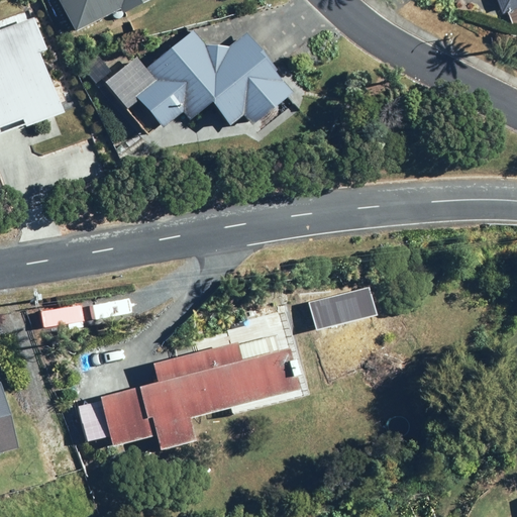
[(57,0),(77,40),(122,17),(123,19),(162,1),(161,0),(57,0)]
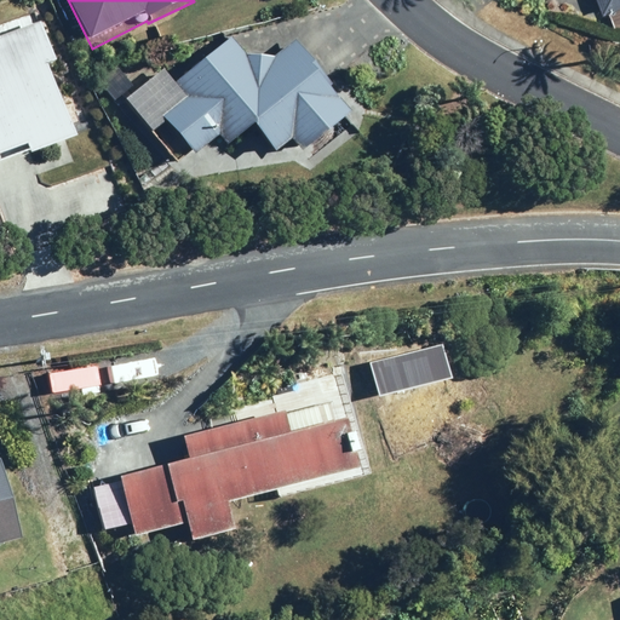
[(619,0),(596,0),(602,16),(619,9),(619,0)]
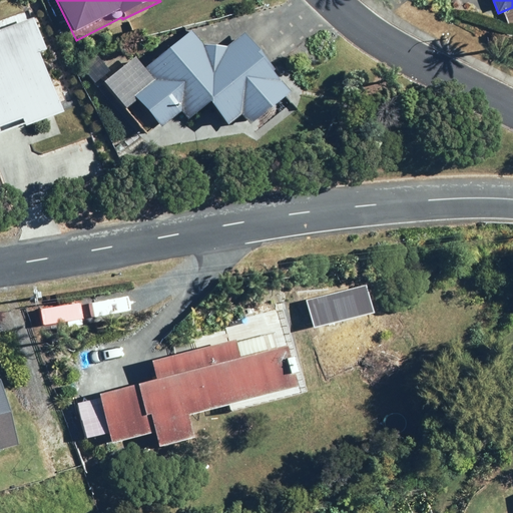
[(32,133),(67,120),(44,56),(49,54),(38,23),(0,36),(0,136),(29,126),(32,133)]
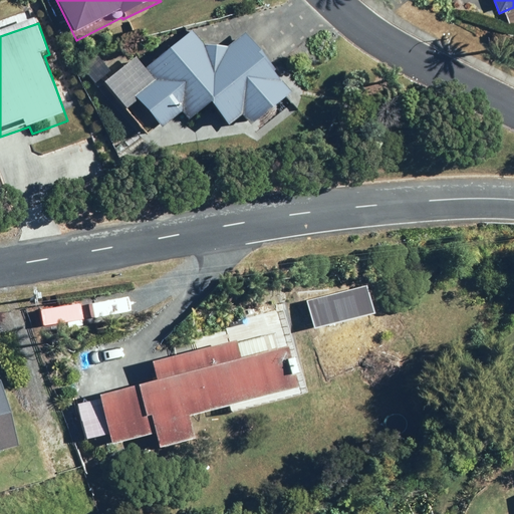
[(146,70),(157,84),(136,100),(163,137),(183,120),(189,129),(212,111),(229,134),(243,122),(251,134),(294,101),(283,86),(281,87),(273,77),(275,75),(246,37),(227,51),(205,48),(194,34),(146,70)]
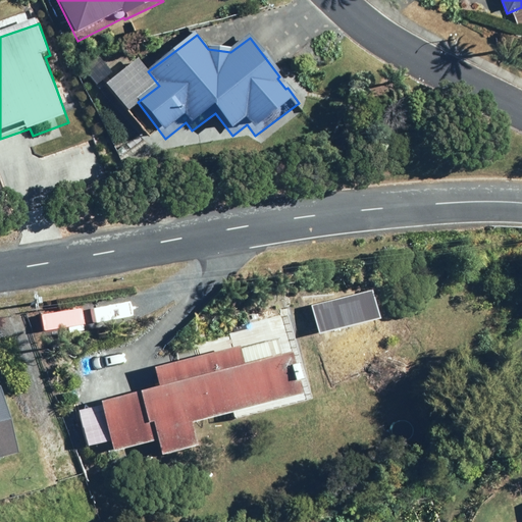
[(159,386),(102,402),(114,451),(160,438),(163,453),(197,445),(191,421),(305,393),(301,378),(304,377),(300,361),(296,362),(293,351),(246,363),(242,347),(155,368),(159,386)]
